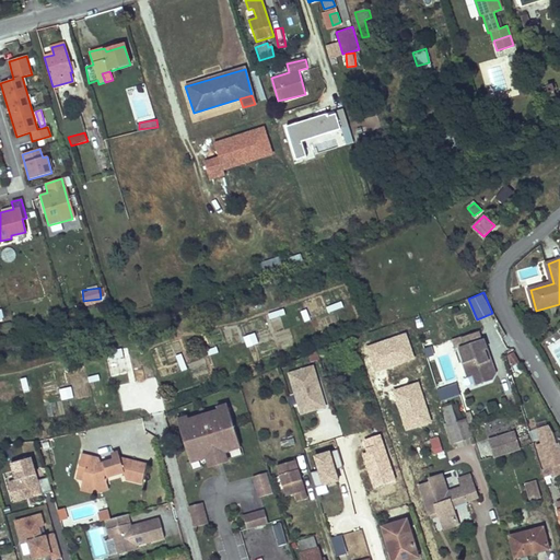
[(476,334),(462,338),(464,347),(458,348),(463,362),(461,363),(468,388),(493,380),(481,341),(478,342),(476,334)]
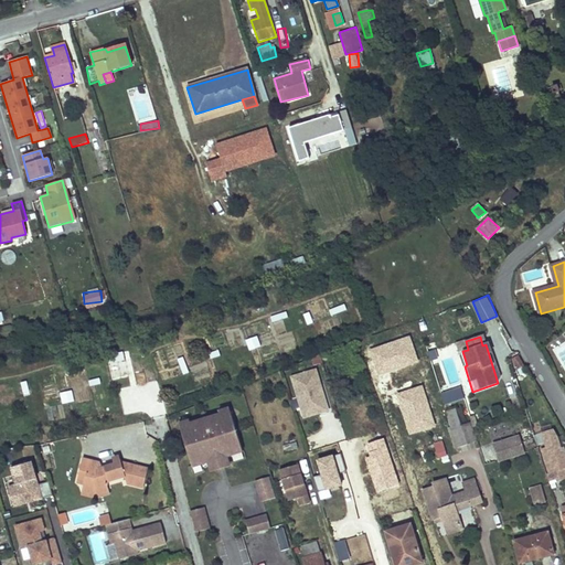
[(524,365),(519,355),(513,359),(519,369),(524,365)]
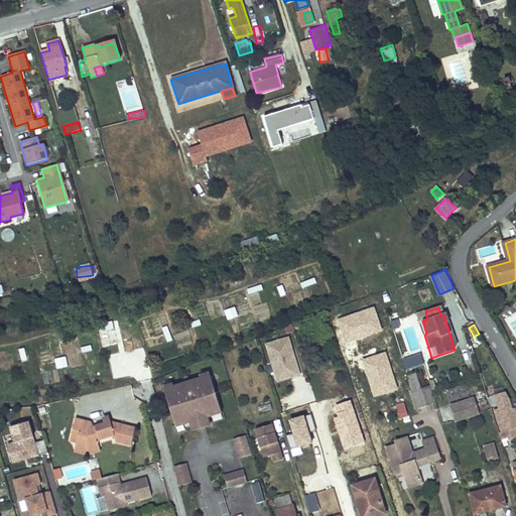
[(272,341),(260,344),(266,365),(270,364),(268,352),(275,350),(272,341)]
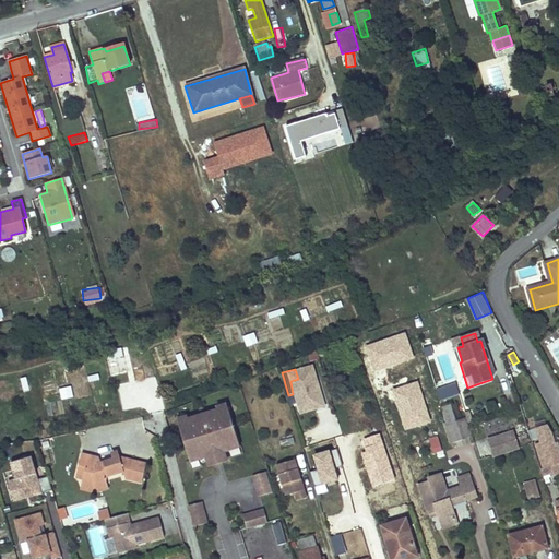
[(453,442),(471,436),(464,416),(455,419),(454,416),(460,414),(455,402),(441,407),(453,442)]
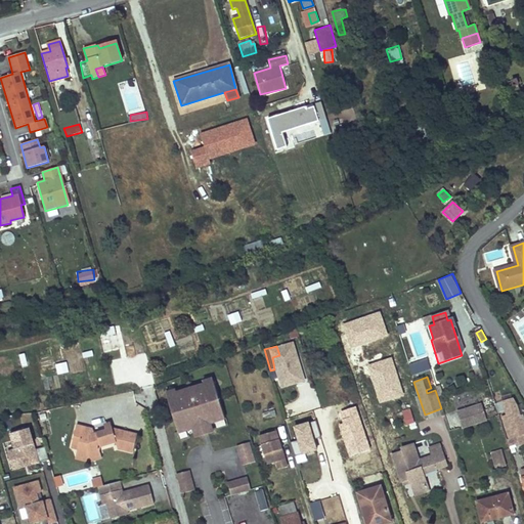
[(215,383),(205,386),(177,394),(168,397),(179,435),(193,430),(195,437),(213,432),(211,425),(226,421),(215,383)]
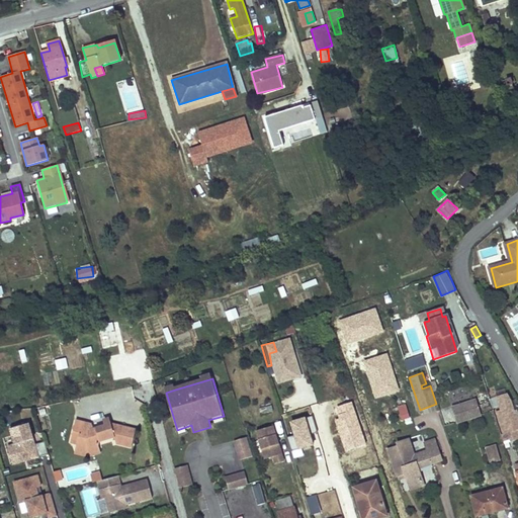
[(505,442),(517,438),(517,411),(512,391),(491,397),(494,409),(495,409),(505,442)]
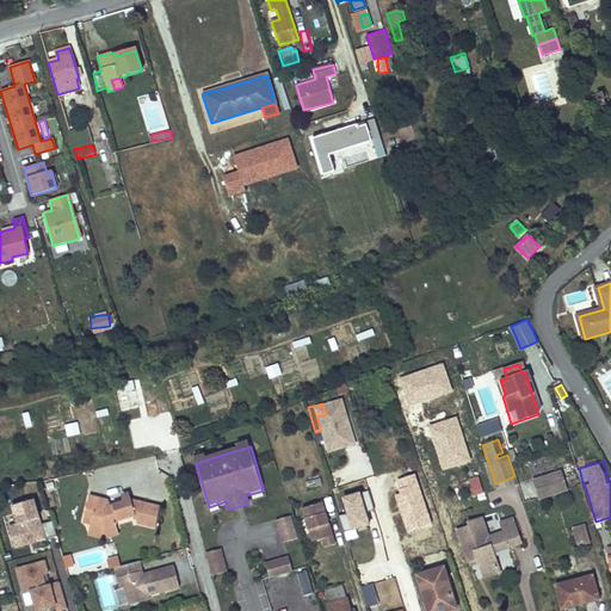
[(568,489),(562,470),(534,480),(539,498),(568,489)]
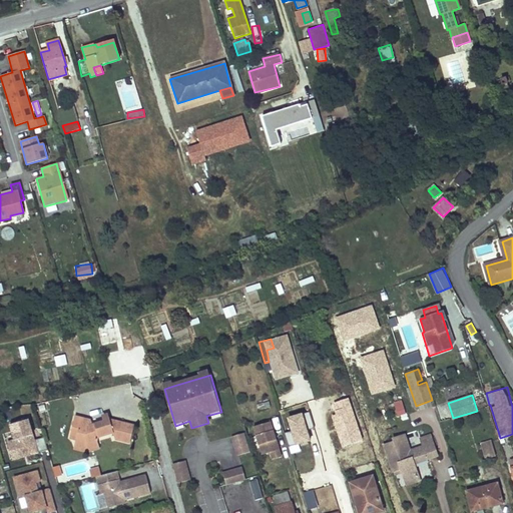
[(394,402),(398,416),(407,413),(402,399),(394,402)]
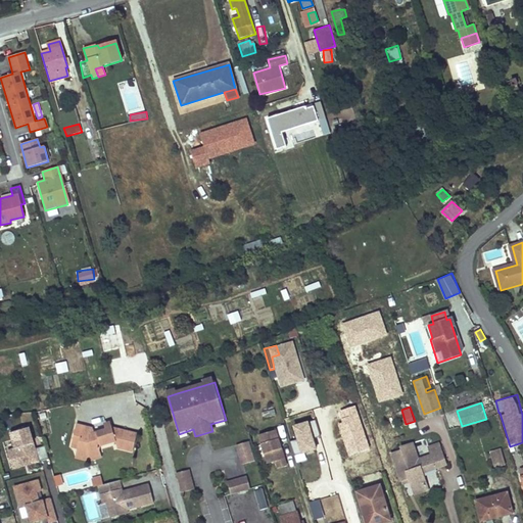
[(301,454),(318,449),(311,419),(294,422),(301,454)]
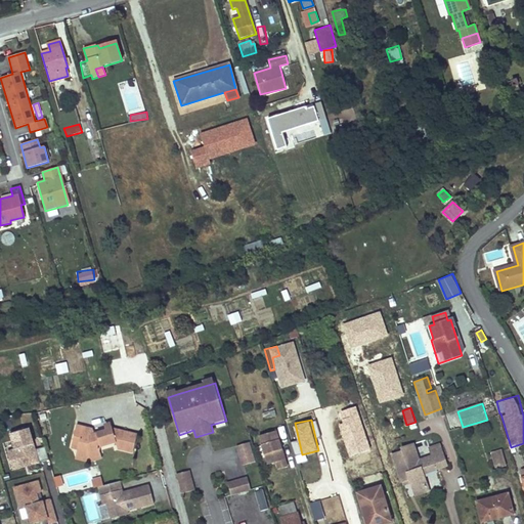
[(284,452),(275,424),(258,429),(266,457),(284,452)]
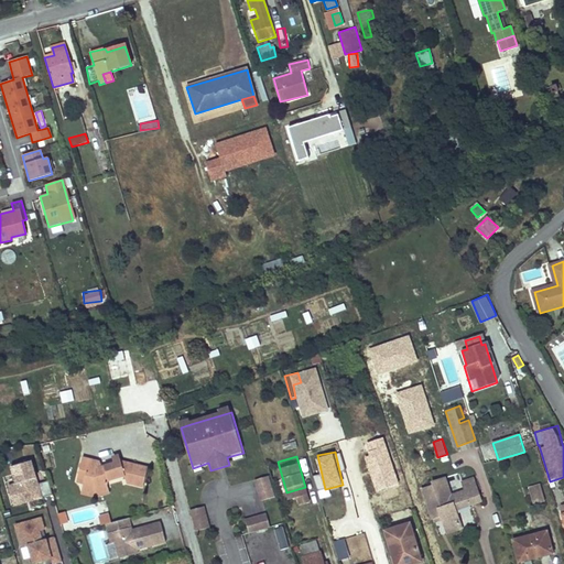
[(32,457),(10,464),(13,475),(6,477),(13,506),(43,497),(32,457)]
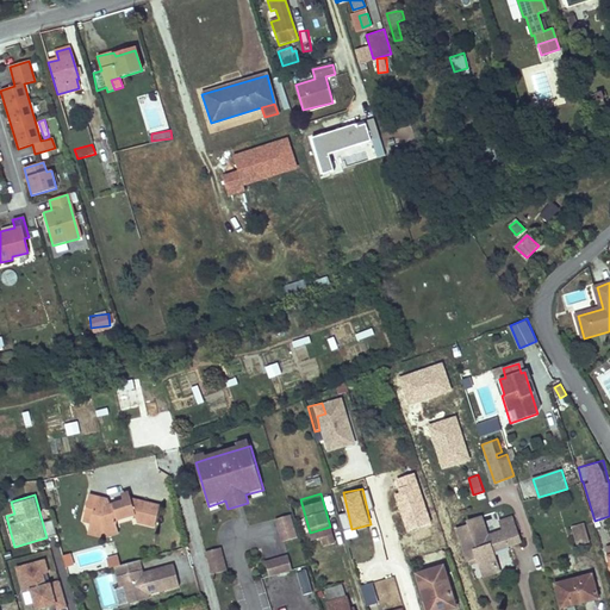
[(110,500),(91,497),(85,521),(93,523),(92,530),(100,533),(103,526),(111,528),(117,527),(118,521),(129,517),(129,510),(134,509),(136,515),(137,523),(155,527),(161,508),(135,500),(132,500),(130,498),(126,498),(124,503),(111,506),(110,500)]
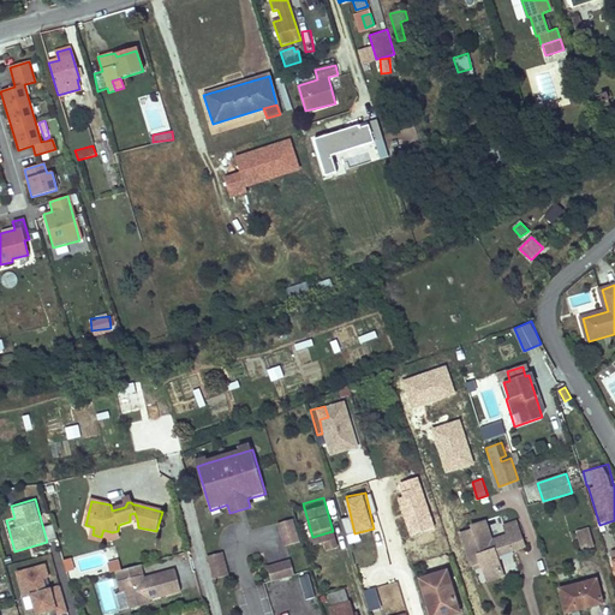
[(401,506),(389,509),(392,517),(404,514),(401,506)]
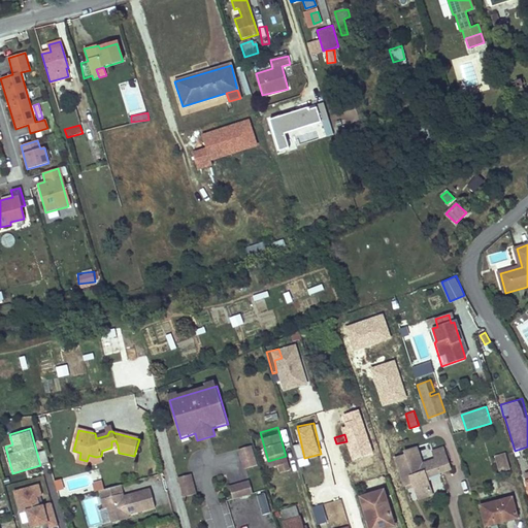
[(347,441),(336,443),(340,456),(351,454),(347,441)]
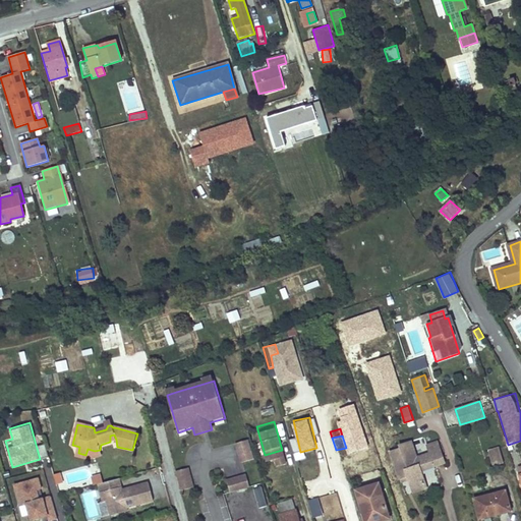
[(248,440),(236,443),(242,463),(254,459),(248,440)]
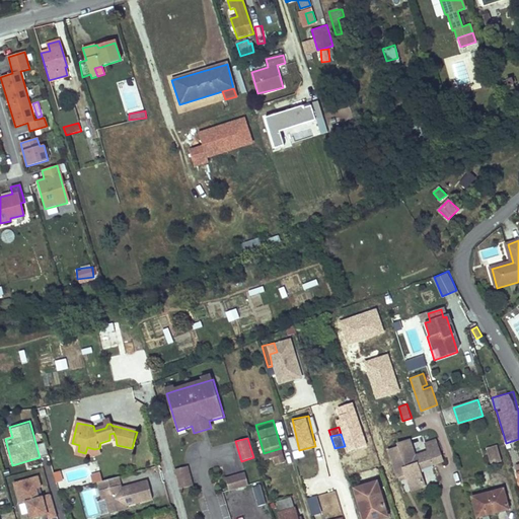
[(400,448),(389,451),(398,476),(406,474),(411,486),(424,480),(419,464),(432,460),(433,463),(443,460),(436,441),(426,444),(429,452),(416,456),(411,440),(399,444),(400,448)]
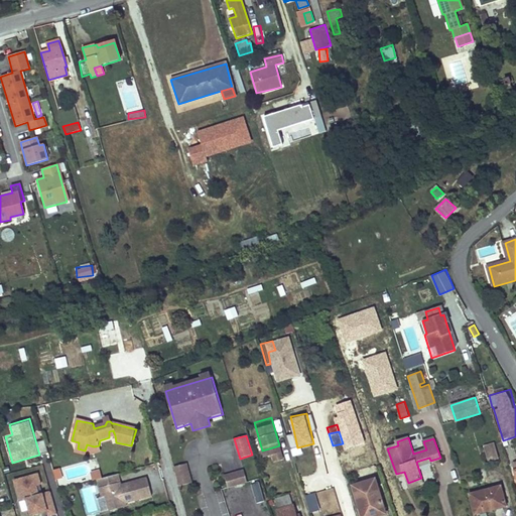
[(40,454),(48,452),(44,438),(37,440),(40,454)]
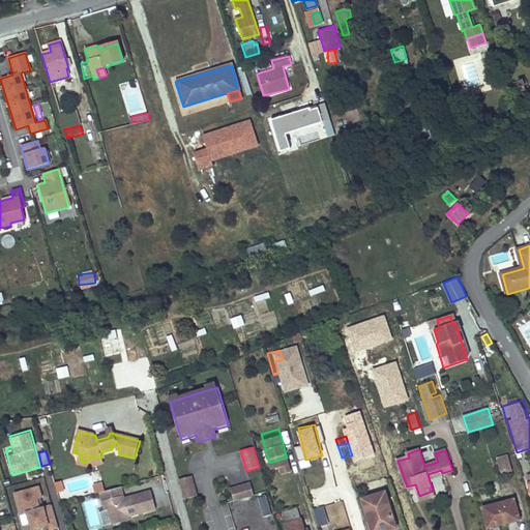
[(508,454),(498,458),(502,474),(512,471),(508,454)]
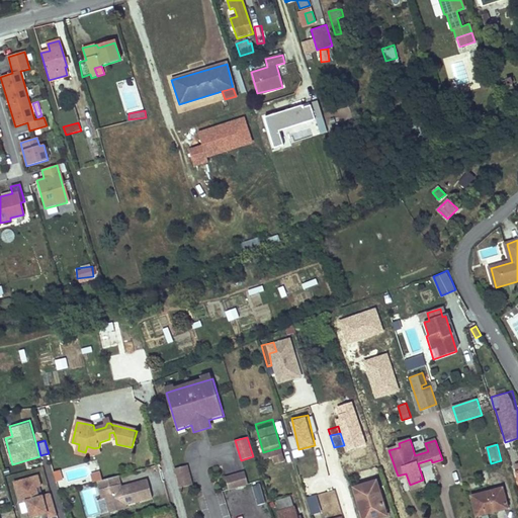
[(94,448),(87,446),(85,452),(78,450),(77,453),(89,456),(101,452),(99,447),(94,448)]
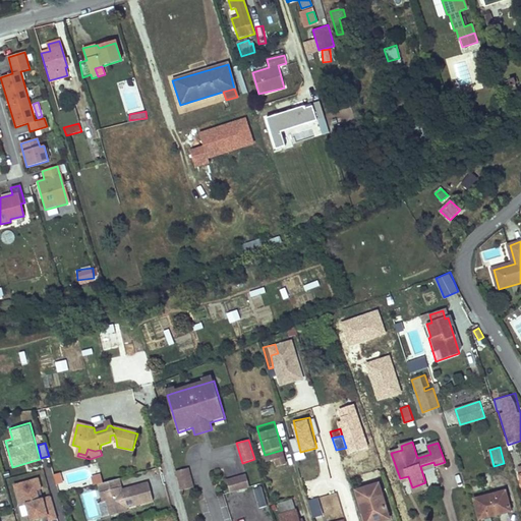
[(189,467),(177,470),(179,481),(182,490),(194,487),(189,467)]
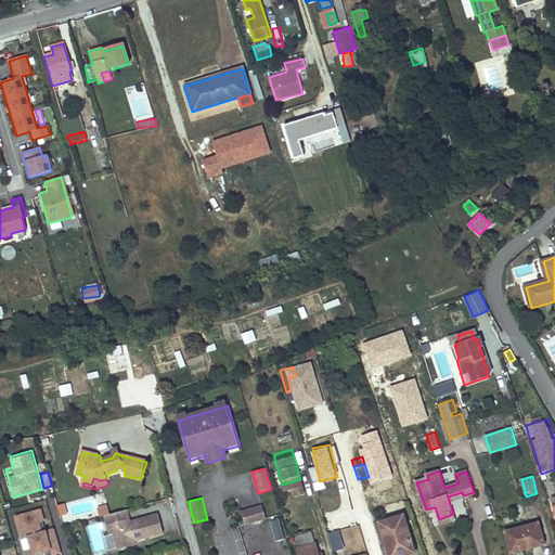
[(66,503),(59,504),(60,514),(67,513),(66,503)]
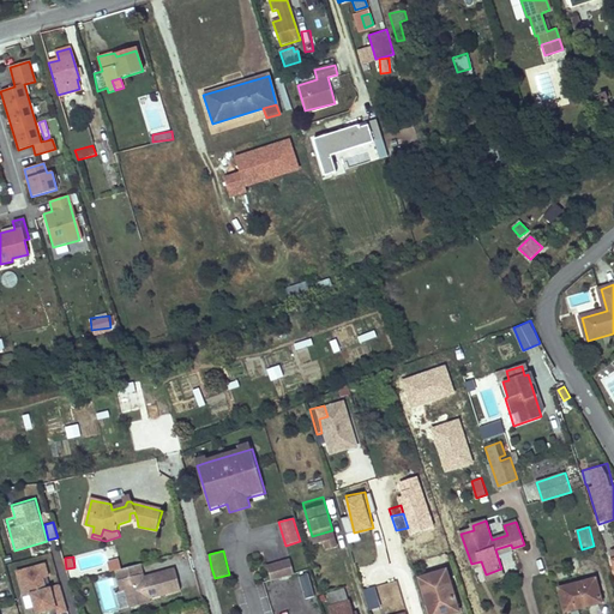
[(290,559),(266,565),(270,579),(294,573),(290,559)]
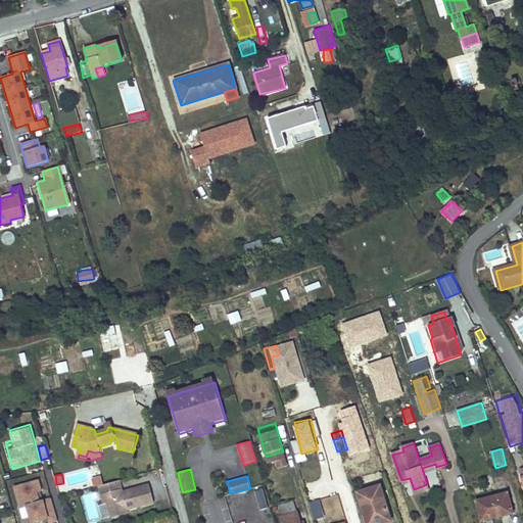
[(123,491),(119,479),(98,484),(103,504),(107,503),(111,517),(128,513),(127,509),(154,502),(149,483),(130,489),(127,493),(123,491)]
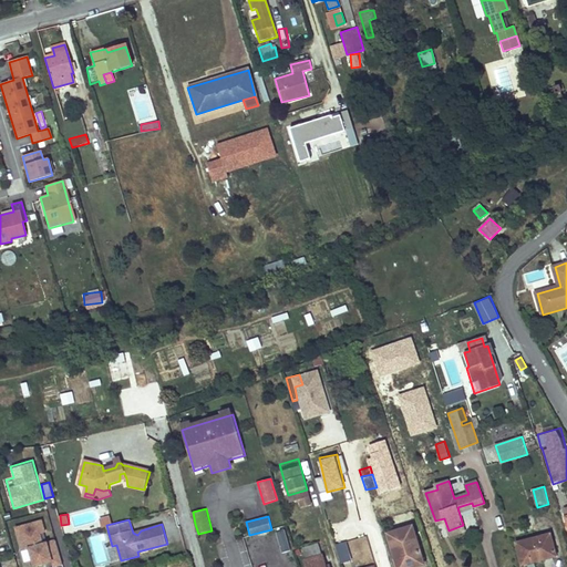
[(412,525),(389,533),(395,558),(401,556),(404,566),(408,566),(423,563),(412,525)]
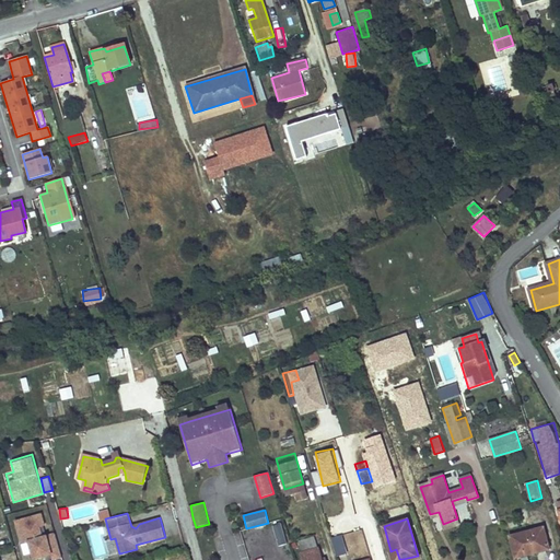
[(457,518),(443,524),(444,528),(459,524),(457,518)]
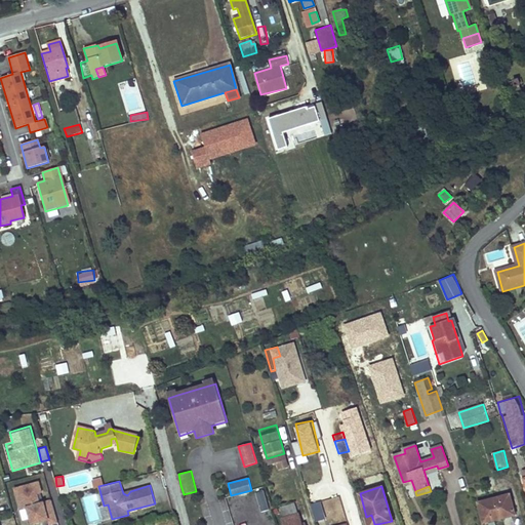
[(310,497),(312,503),(319,502),(317,495),(310,497)]
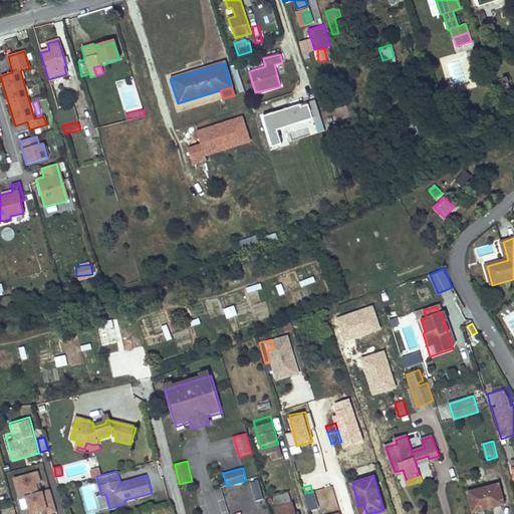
[(499,485),(470,493),(474,510),(503,503),(499,485)]
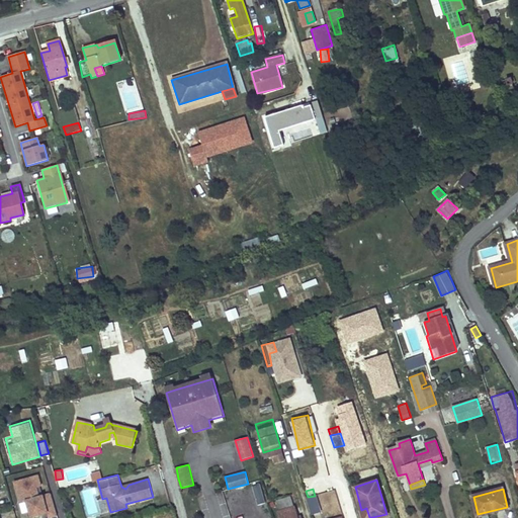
[(315,496),(308,497),(313,513),(319,511),(315,496)]
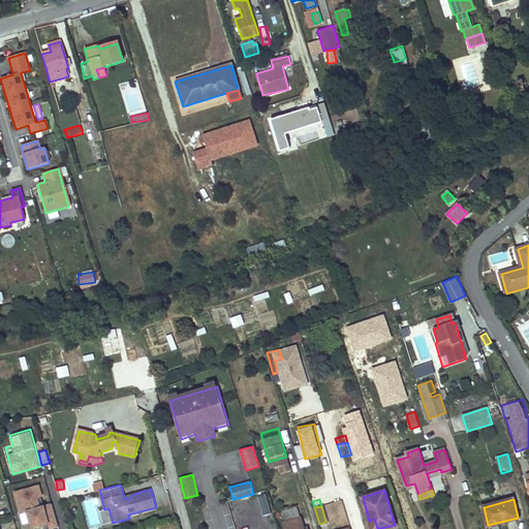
[(285,523),(286,528),(308,528),(308,527),(305,528),(302,517),(300,518),(298,507),(283,511),(286,522),(285,523)]
